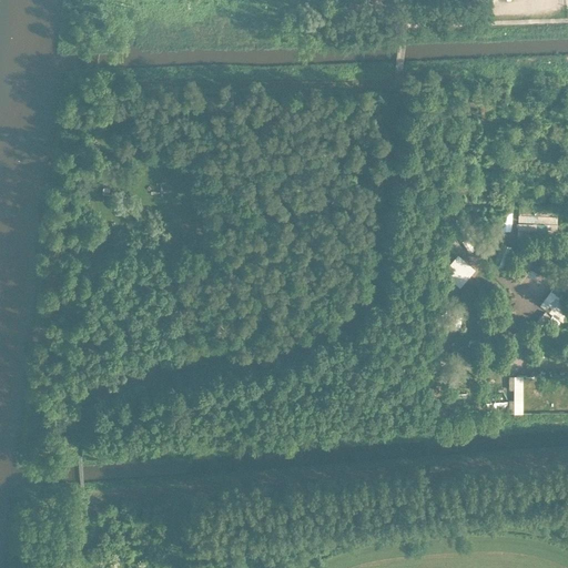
[(507,211),(500,211),(500,234),(506,235),(513,235),(513,211),(507,211)]
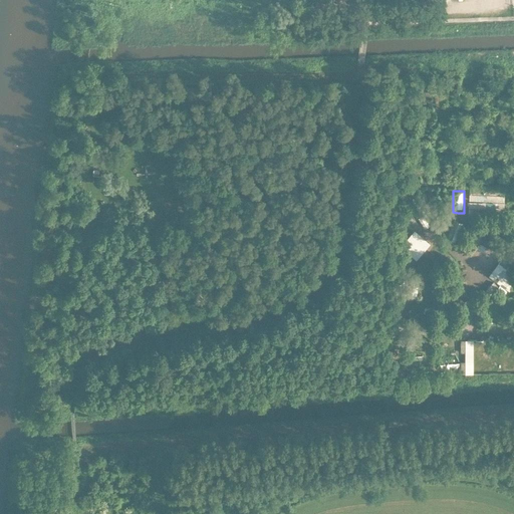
[(505,194),(470,193),(469,219),(480,220),(480,222),(480,226),(502,227),(504,227),(505,194)]
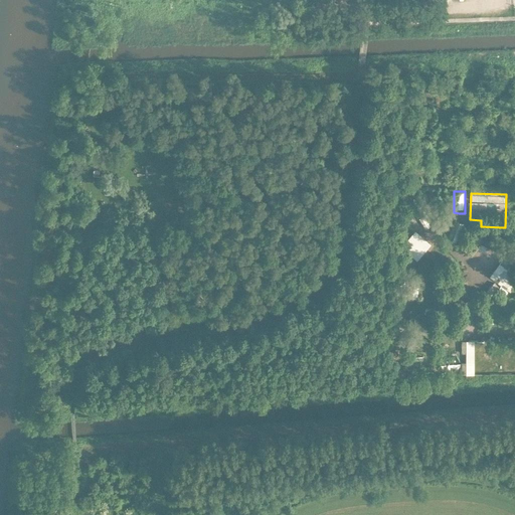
[(432,230),(423,218),(420,220),(417,222),(425,234),(428,232),(432,230)]
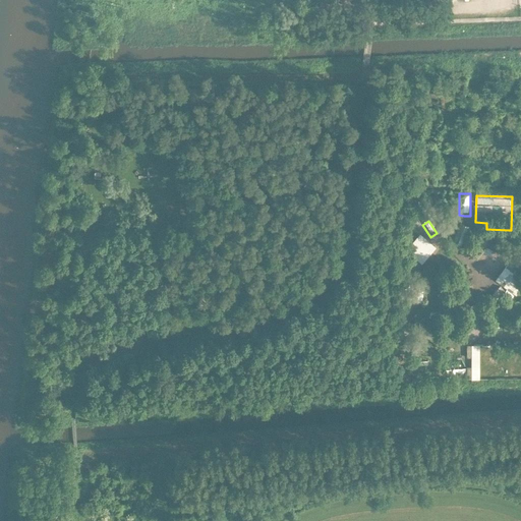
[(465,228),(460,226),(456,237),(452,245),(458,247),(463,249),(470,230),(465,228)]
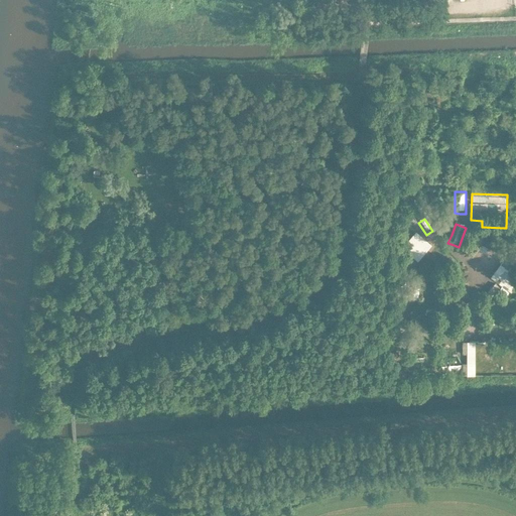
[(483,247),(515,259),(515,247),(476,232),(471,243),(483,247)]
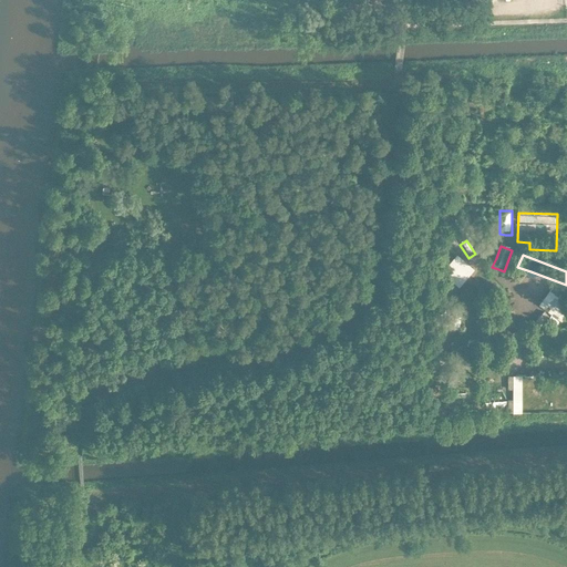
[(467,265),(455,260),(446,281),(467,290),(476,269),(467,265)]
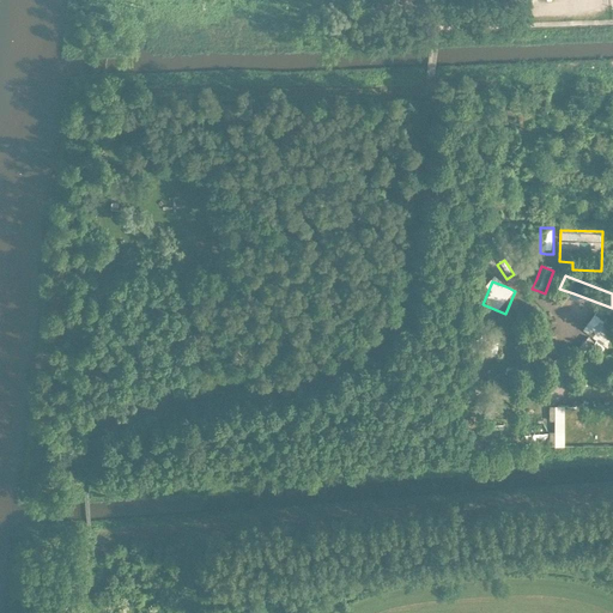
[(612,332),(612,327),(596,315),(581,333),(601,349),(612,332)]
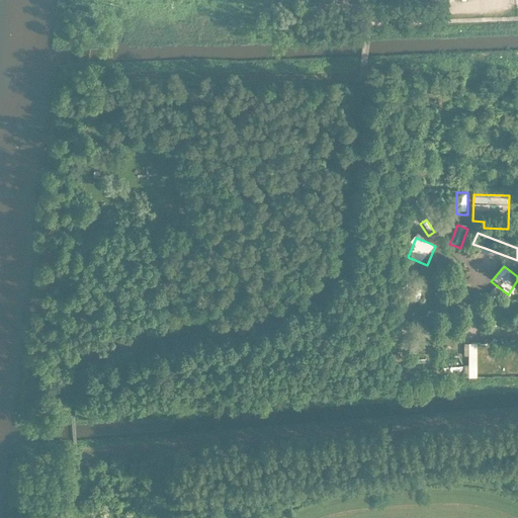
[(501,291),(496,287),(494,290),(486,298),(491,304),(501,291)]
